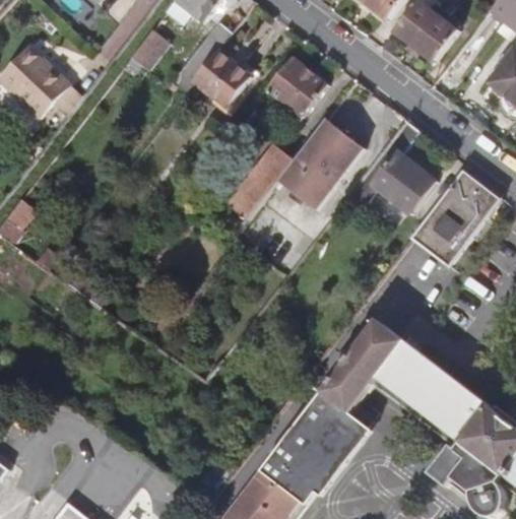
[(173,0),(173,1),(202,23),(209,16),(220,0),(173,0)]
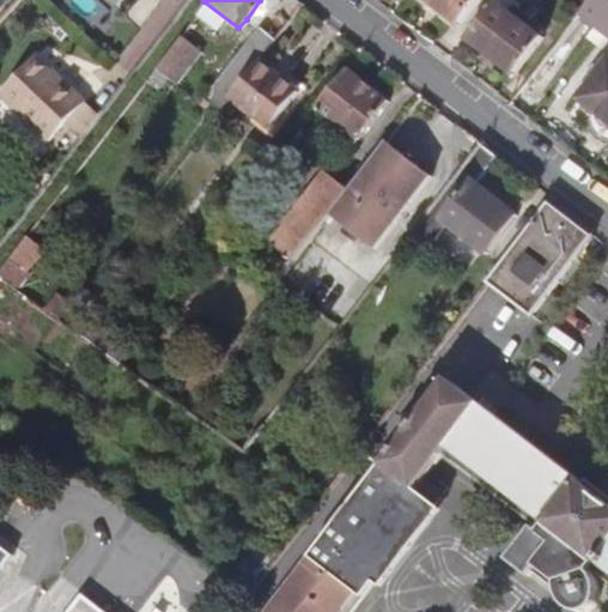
[(260,0),(247,19),(256,28),(277,0),(260,0)]
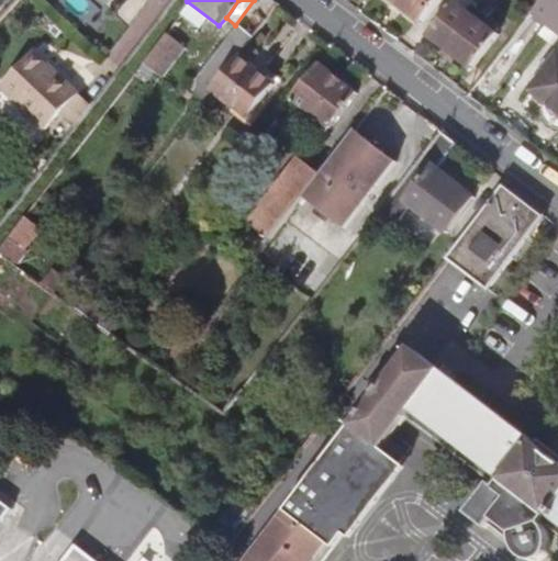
[(388,0),(420,23),(436,0),(388,0)]
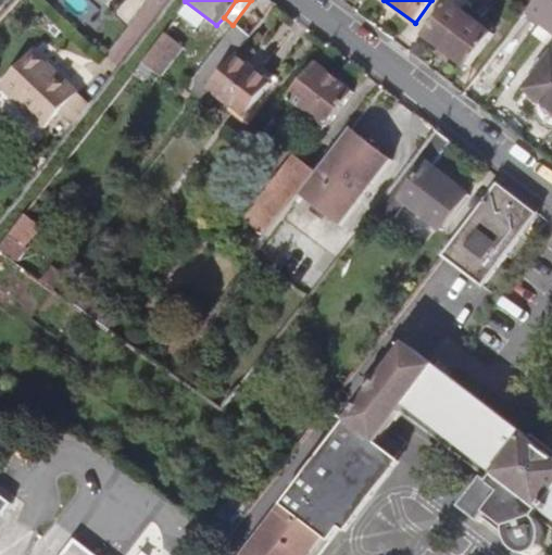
[(447,0),(421,34),(464,68),(490,34),(481,27),(485,23),(464,9),(471,1),(474,2),(475,0),(447,0)]
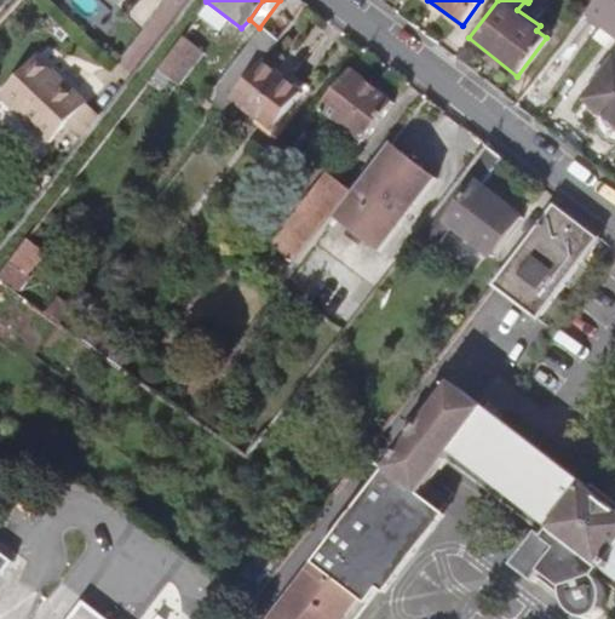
[(593,0),(581,16),(596,27),(614,0),(593,0)]
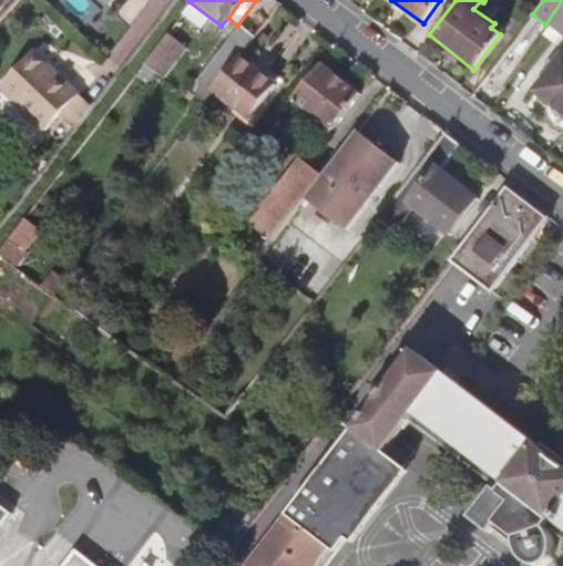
[(252,35),(237,26),(187,89),(203,101),(211,91),(237,57),(252,35)]
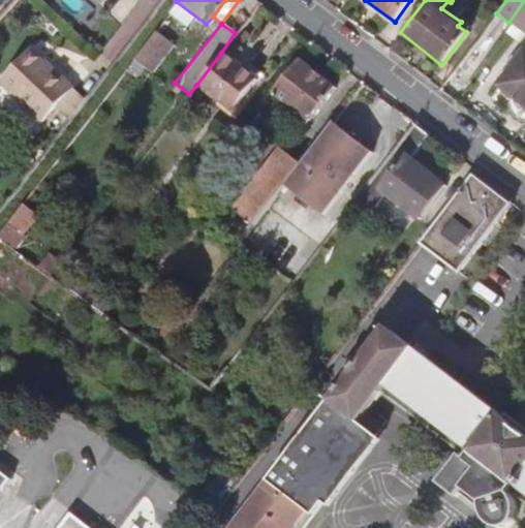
[(170,42),(154,30),(124,69),(135,79),(144,66),(150,71),(170,42)]
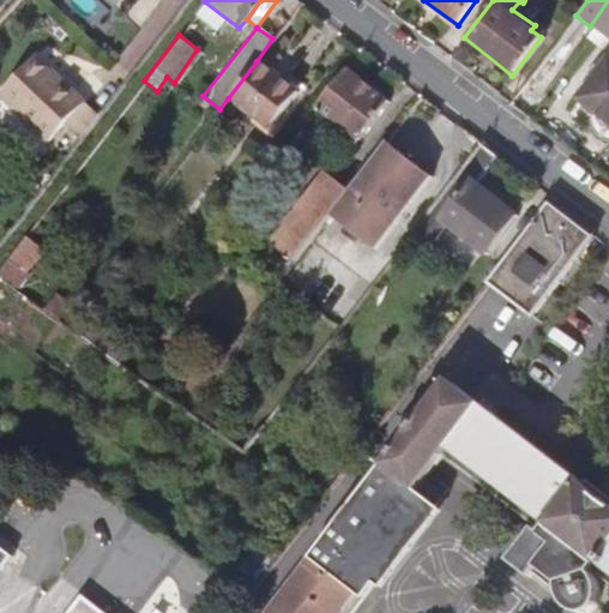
[(46,136),(85,98),(60,73),(59,74),(36,52),(0,86),(0,89),(46,136)]
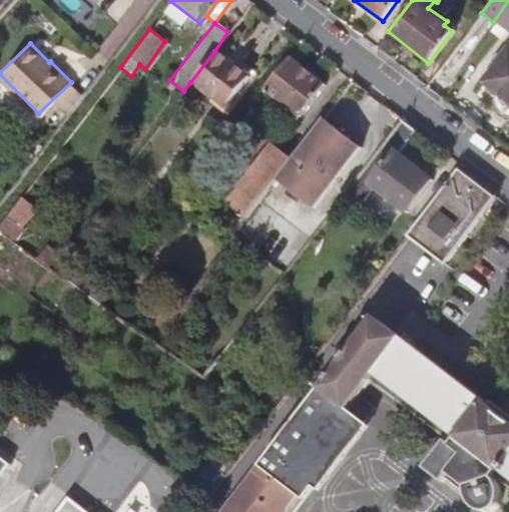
[(248,77),(214,51),(190,82),(224,105),(248,77)]
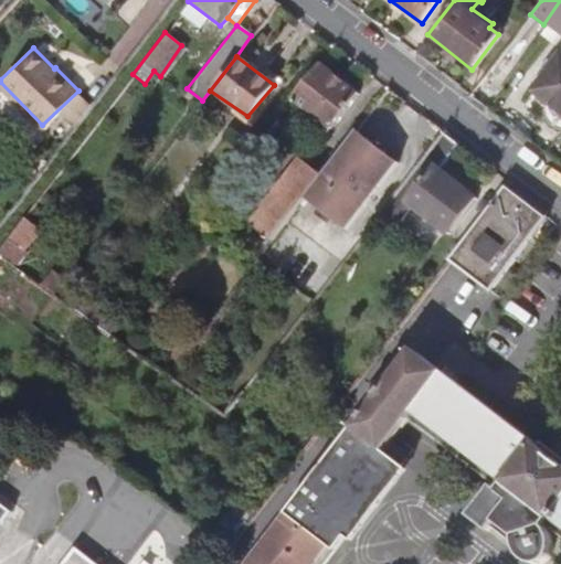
[(560,57),(559,56),(532,91),(560,112),(560,57)]
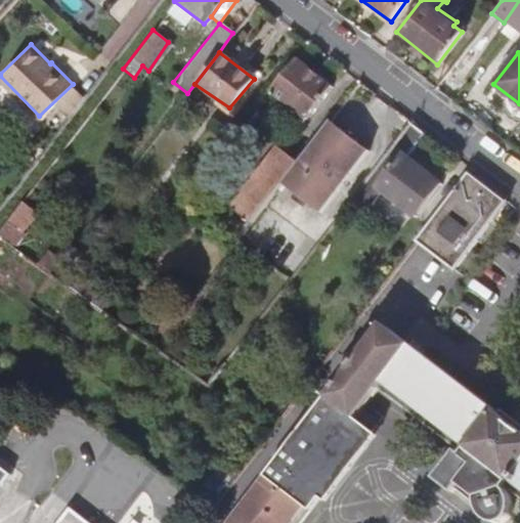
[(329,85),(295,58),(270,92),(304,118),(329,85)]
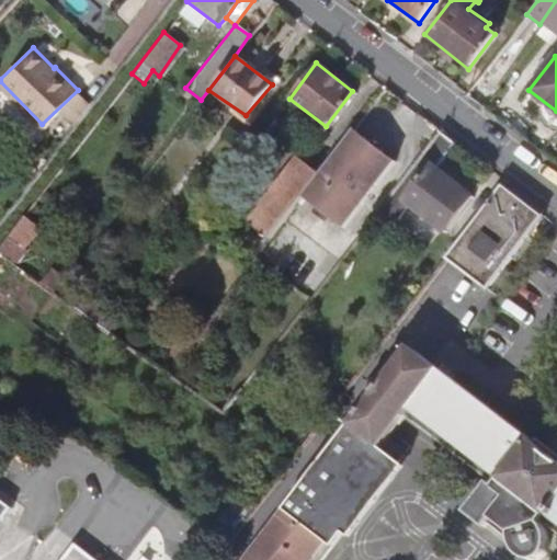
[(348,126),(315,170),(297,193),(339,224),(389,157),(348,126)]
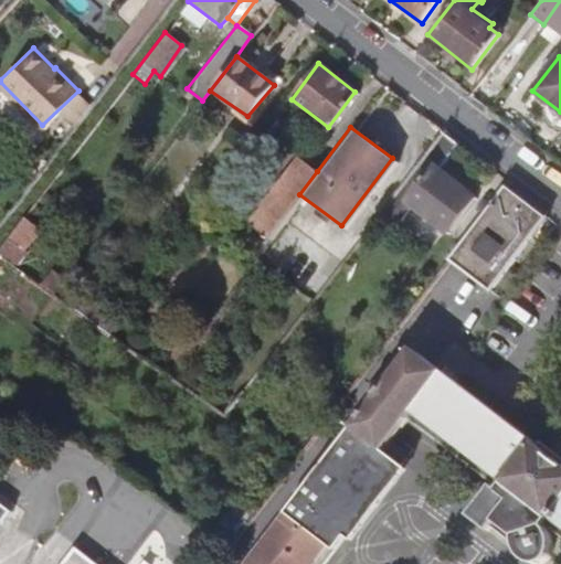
[(433,167),(438,170),(458,144),(442,131),(422,158),(433,167)]
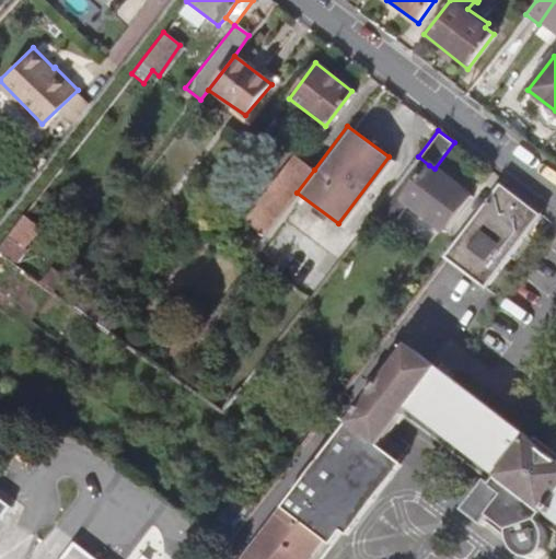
[(297,193),(314,170),(293,155),(245,220),(265,234),(297,193)]
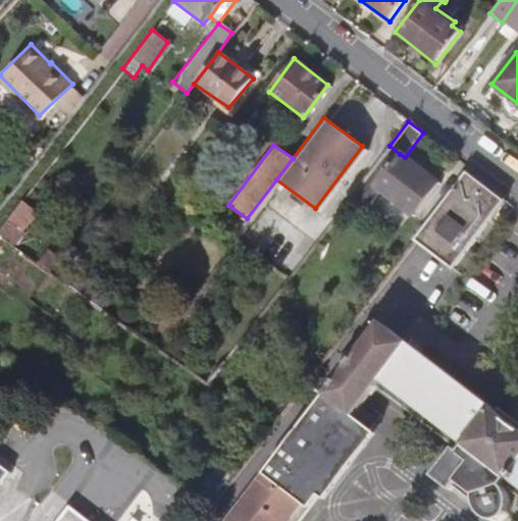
[(400,154),(375,187),(411,214),(437,180),(405,157),(400,154)]
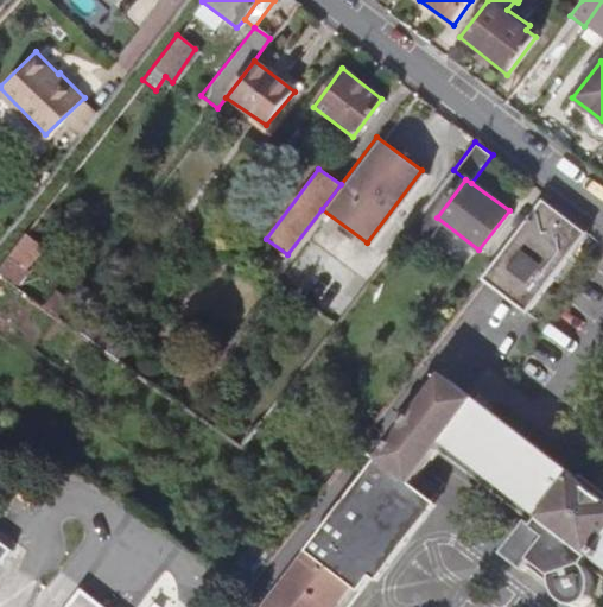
[(583,232),(541,200),(483,278),(525,309),(583,232)]
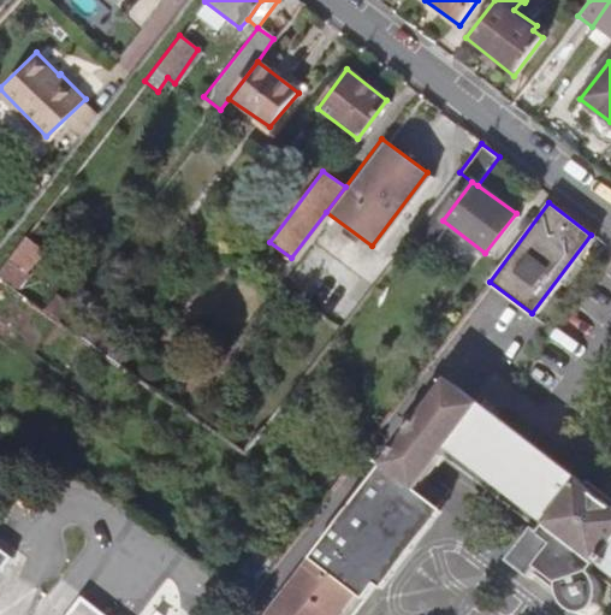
[(0,282),(15,293),(43,252),(24,238),(0,268),(0,282)]
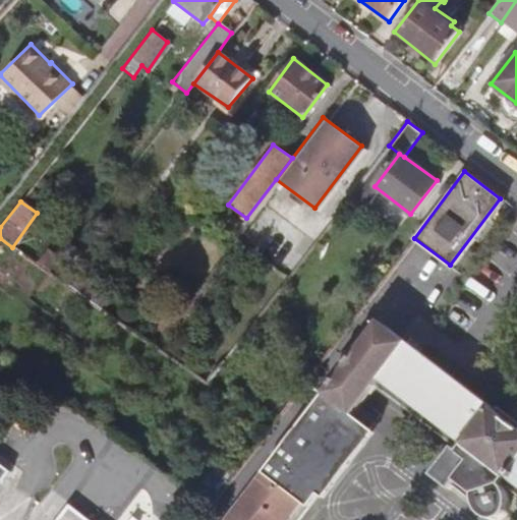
[(516,427),(378,323),(324,393),(351,413),(379,379),(475,453),(422,519),(448,519),(492,464),(516,483),(516,427)]
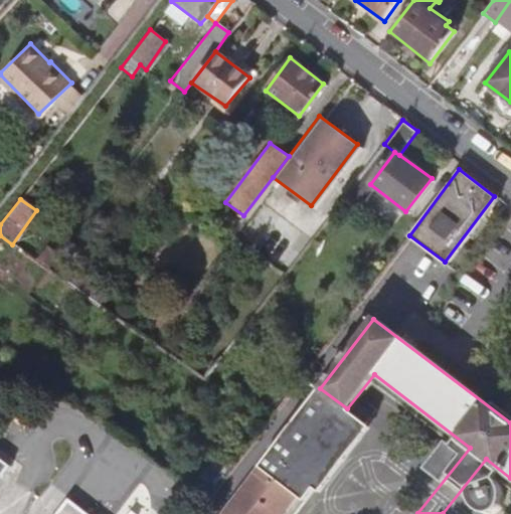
[(320,388),(310,401),(337,422),(347,408),(320,388)]
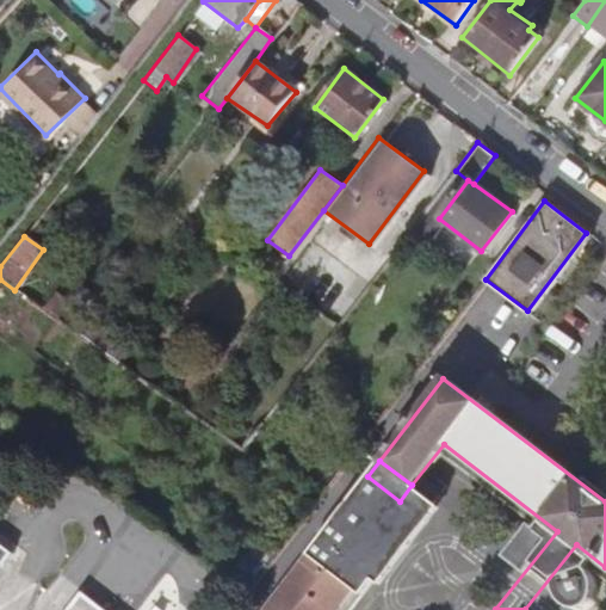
[(400,501),(368,476),(309,555),(305,554),(263,609),(328,609),(347,585),(358,593),(418,515),(400,501)]
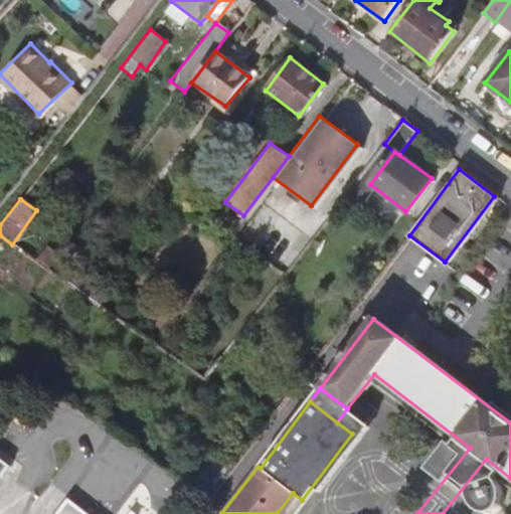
[(0,480),(12,465),(0,455),(0,480)]
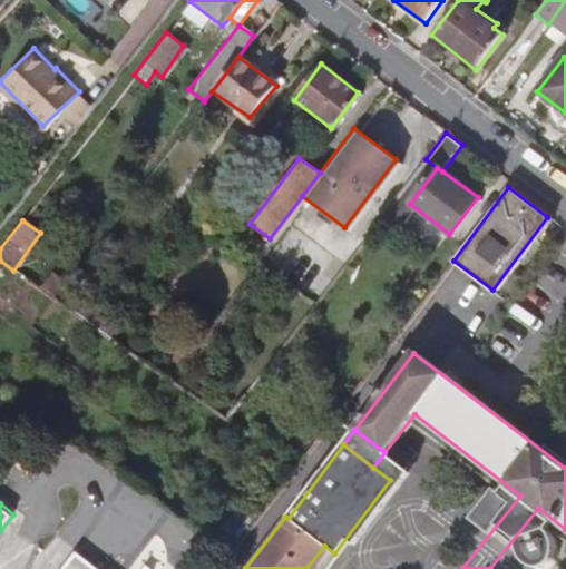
[(64,568),(98,568),(77,552),(64,568)]
